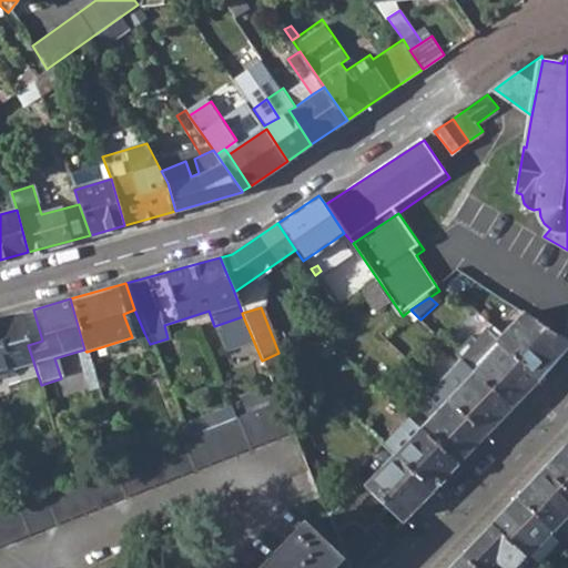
[(18,314),(28,345),(42,341),(33,310),(18,314)]
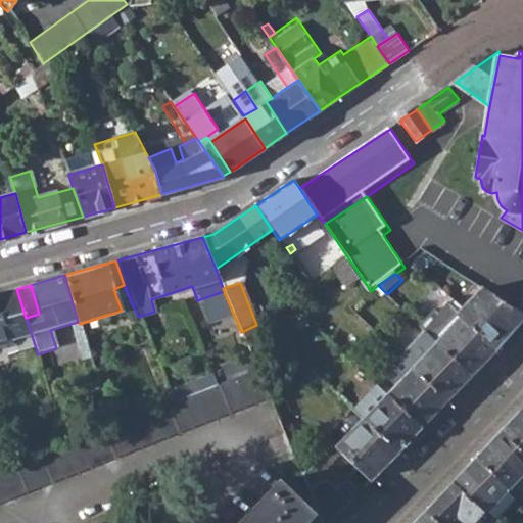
[(133,306),(124,285),(113,289),(122,311),(133,306)]
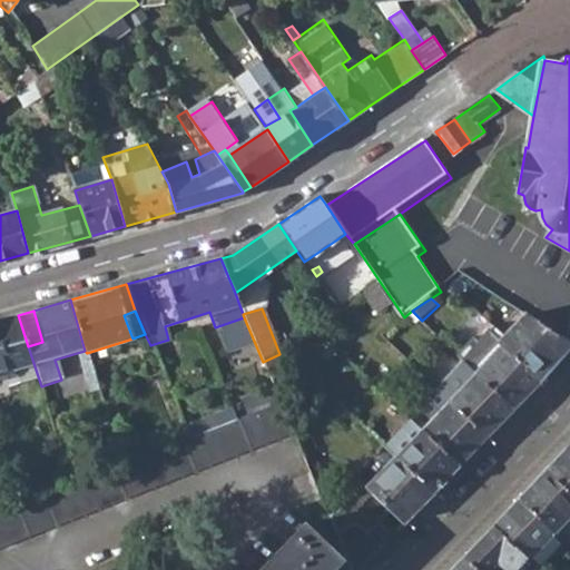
[(0,320),(0,374),(33,363),(28,346),(18,315),(0,320)]
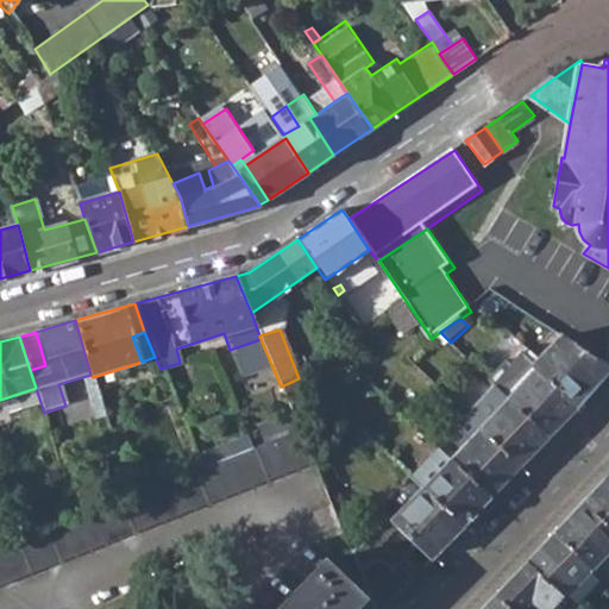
[(540,370),(577,405),(608,370),(608,363),(565,338),(537,366),(540,370)]
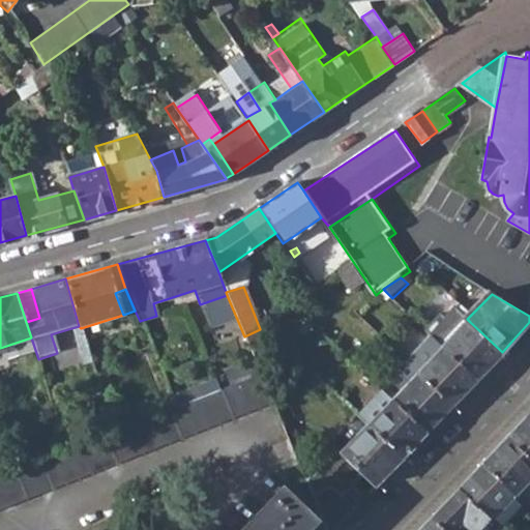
[(444,348),(476,380),(502,352),(470,322),(467,319),(455,307),(446,318),(442,314),(425,330),(433,339),(444,348)]
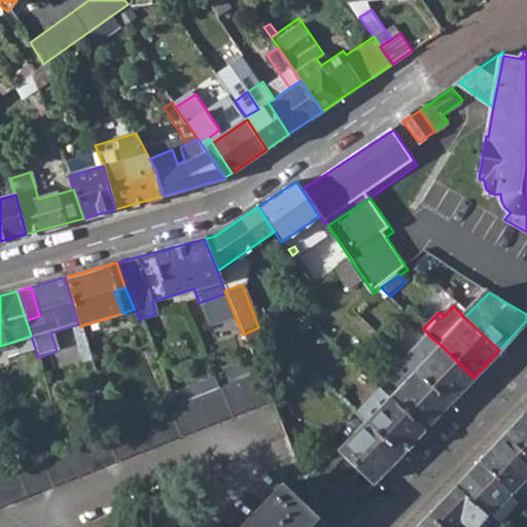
[(80,326),(78,324),(71,326),(81,363),(90,360),(80,326)]
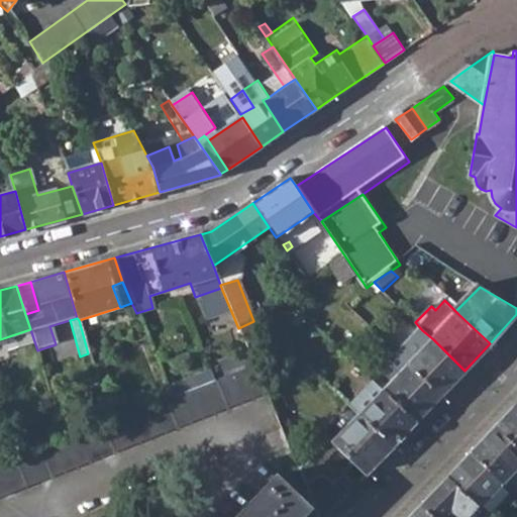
[(399,354),(410,364),(433,339),(422,330),(399,354)]
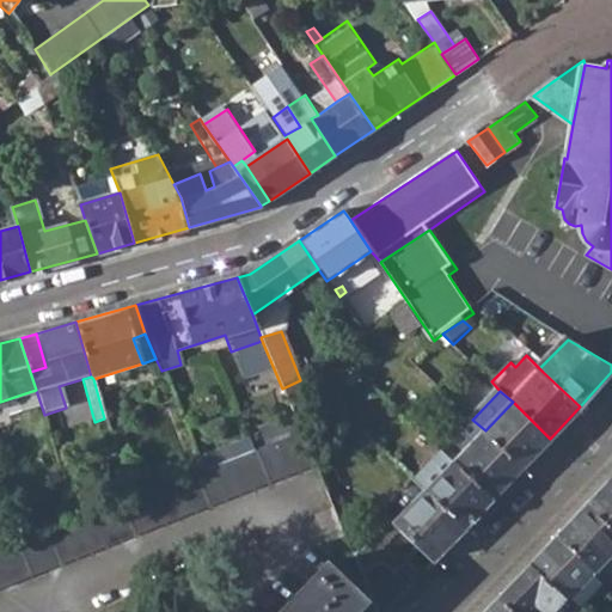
[(550,439),(513,402),(485,430),(521,467),(550,439)]
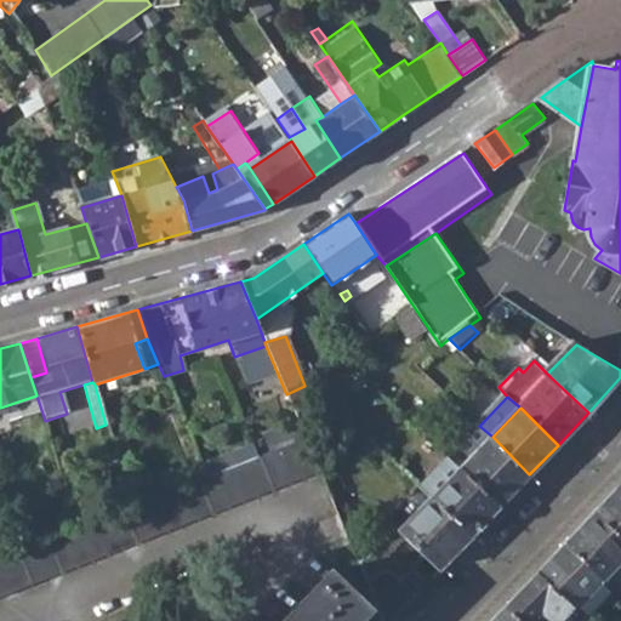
[(448,457),(461,471),(493,437),(479,426),(476,422),(444,453),(448,457)]
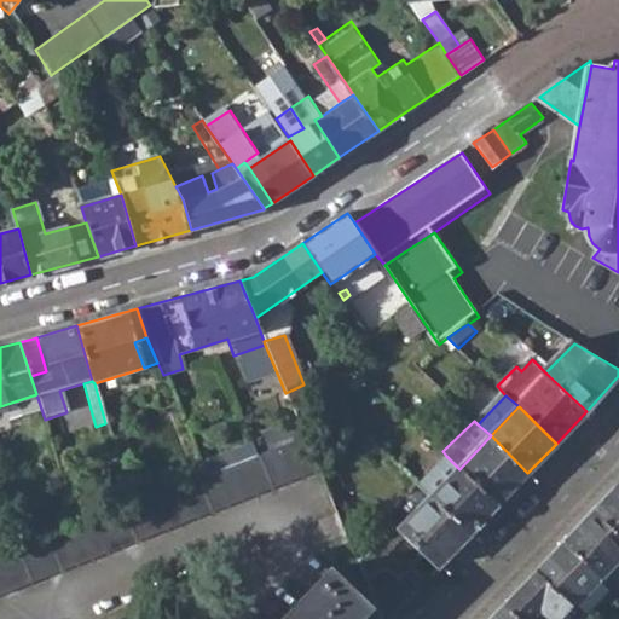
[(527,473),(491,435),(460,469),(497,504),(527,473)]
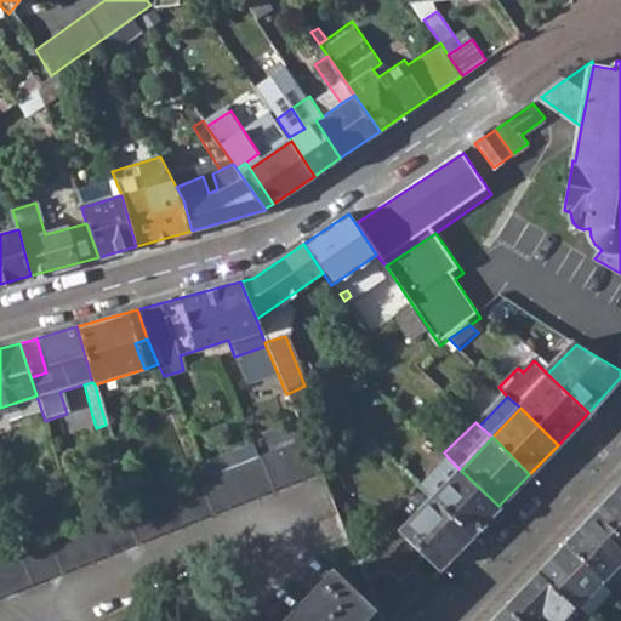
[(0,592),(315,469),(303,438),(0,557),(0,592)]
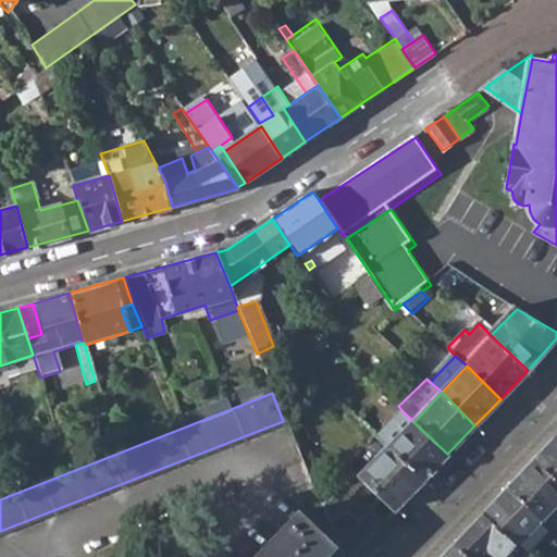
[(390,447),(423,480),(447,454),(413,422),(401,410),(385,428),(396,441),(390,447)]
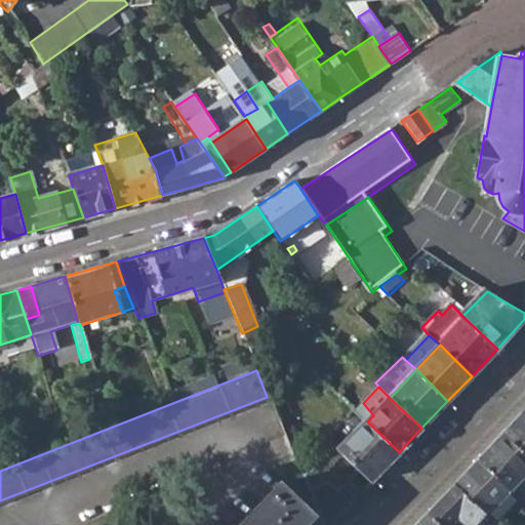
[(367,421),(354,409),(345,419),(357,432),(340,448),(372,480),(399,452),(367,421)]
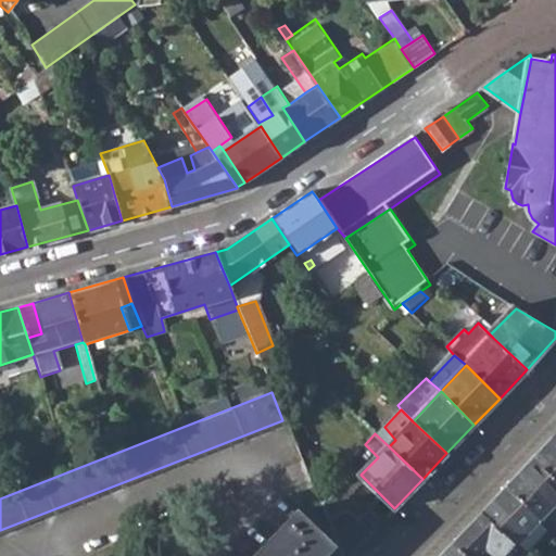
[(555,436),(534,458),(555,479),(555,436)]
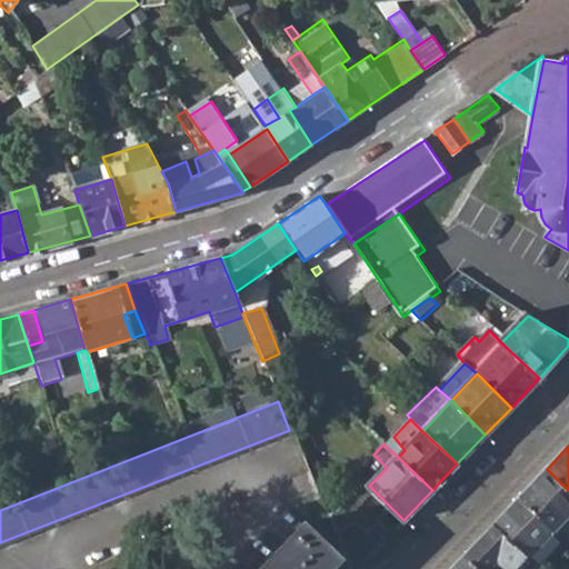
[(519,496),(553,530),(568,513),(568,490),(547,469),(519,496)]
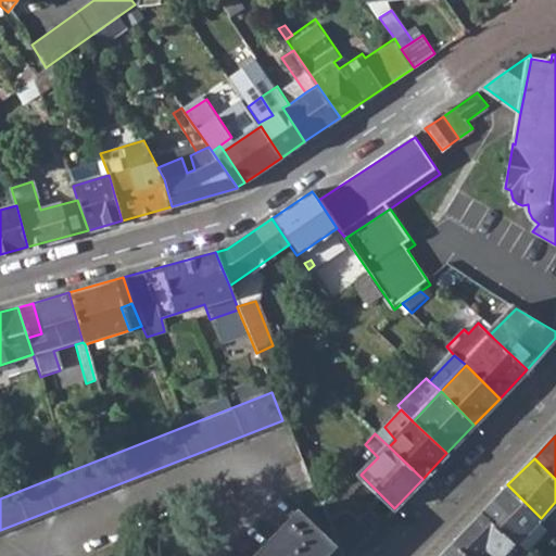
[(282,467),(293,493),(310,487),(300,460),(282,467)]
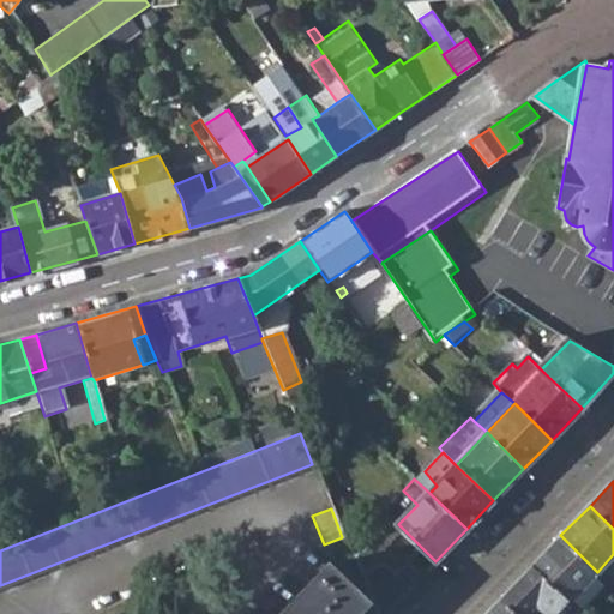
[(531,566),(565,600),(575,599),(597,572),(560,535),(531,566)]
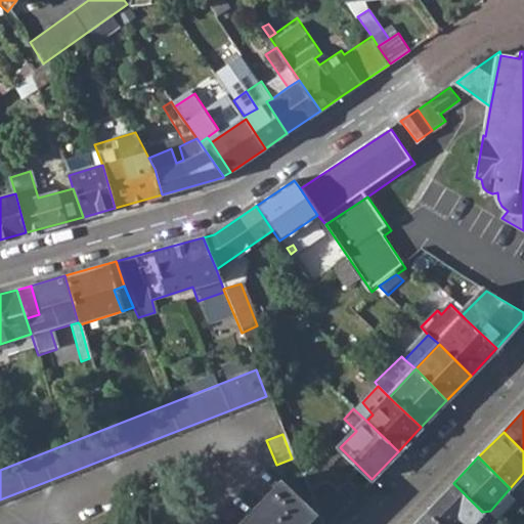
[(314,523),(320,518),(285,481),(243,523),(314,523)]
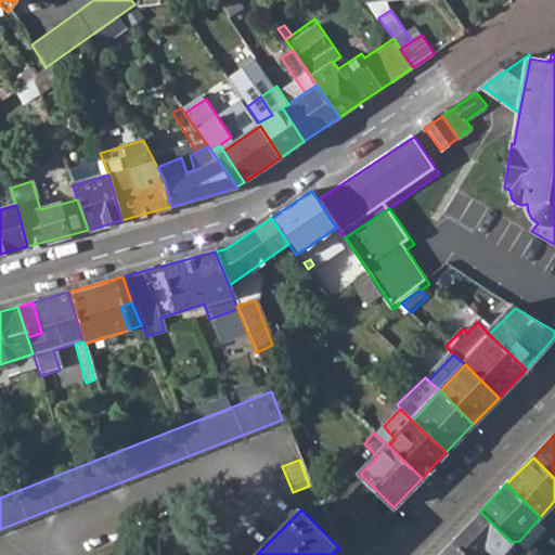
[(330,519),(344,554),(351,554),(373,532),(348,510),(330,519)]
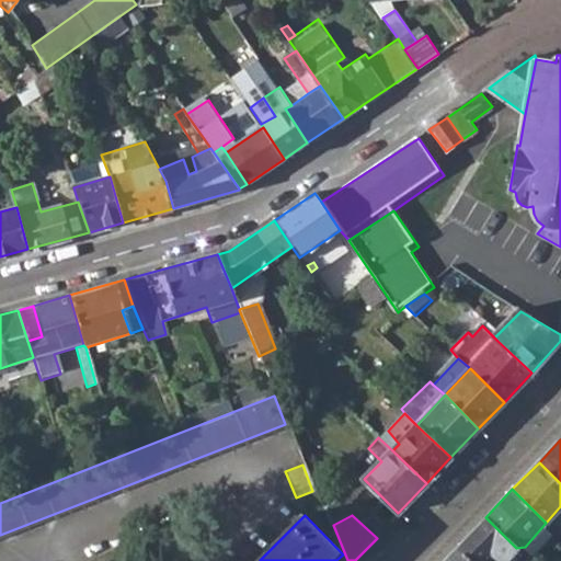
[(457,547),(470,560),(503,560),(516,548),(485,517),(457,547)]
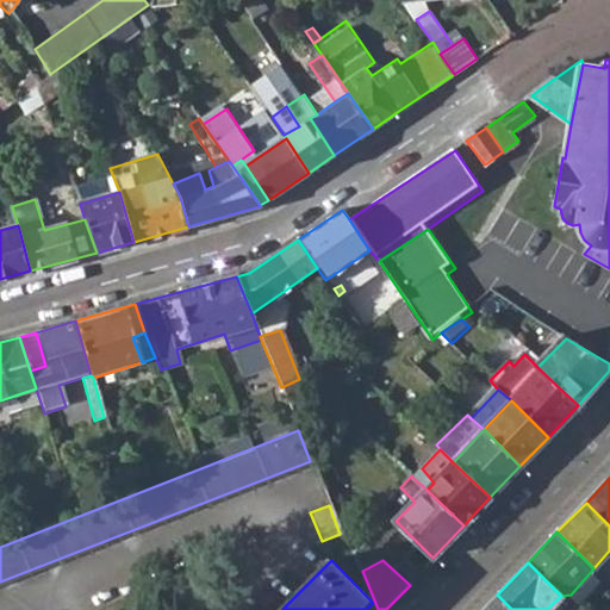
[(480,609),(511,609),(497,595),(480,609)]
